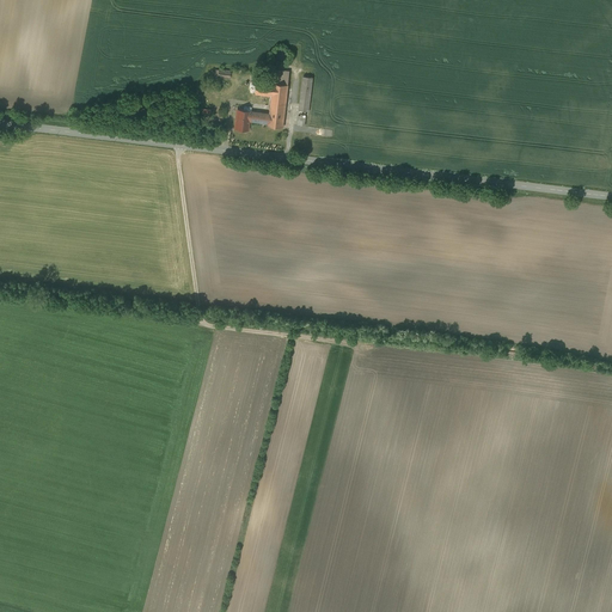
[(285,47),(281,47),(279,47),(277,48),(275,49),(274,51),(274,54),(274,55),(276,59),(279,60),(281,61),(283,60),(287,59),(288,56),(289,54),(288,50),(287,48),(285,47)]
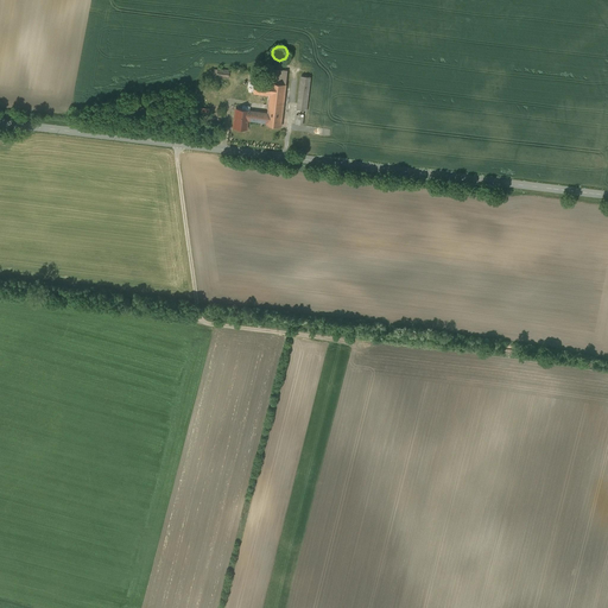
[(264,76),(255,75),(255,81),(286,84),(287,70),(274,69),(274,65),(266,64),(264,76)]
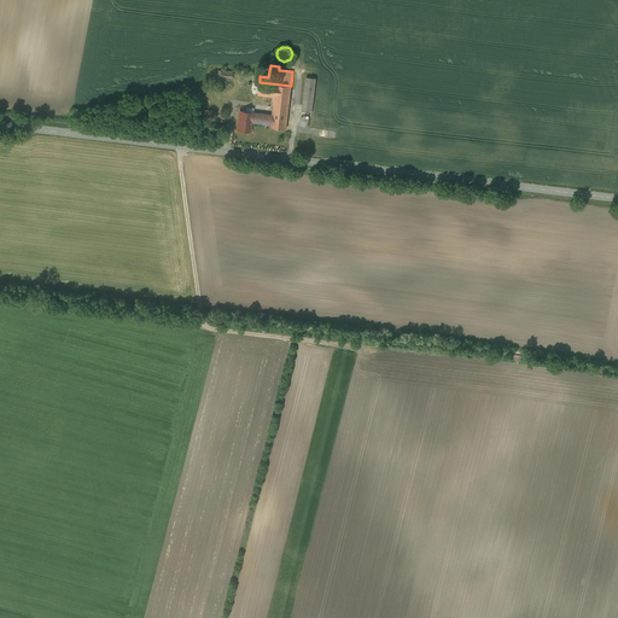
[(316,79),(307,77),(302,111),(312,112),(316,79)]
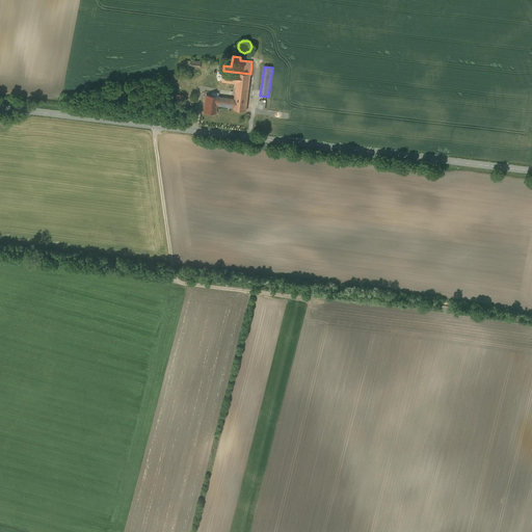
[(250,74),(223,71),(222,81),(237,83),(235,99),(230,99),(217,97),(216,105),(229,106),(229,105),(234,105),(234,109),(246,110),(250,74)]
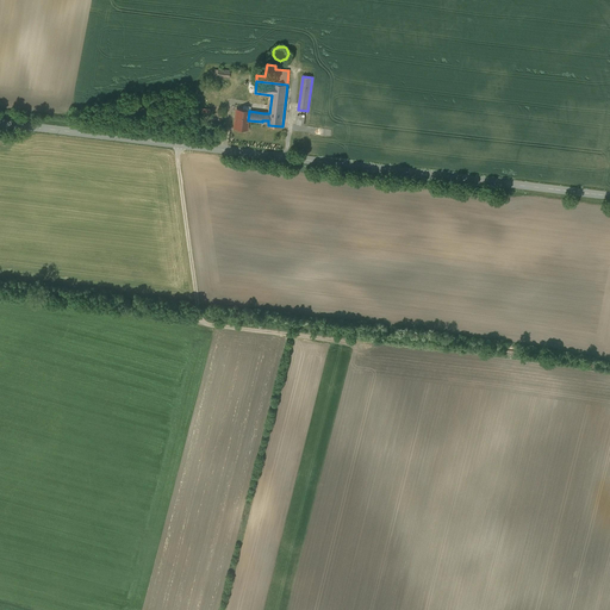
[(249,111),(236,110),(234,128),(247,130),(248,120),(249,111)]
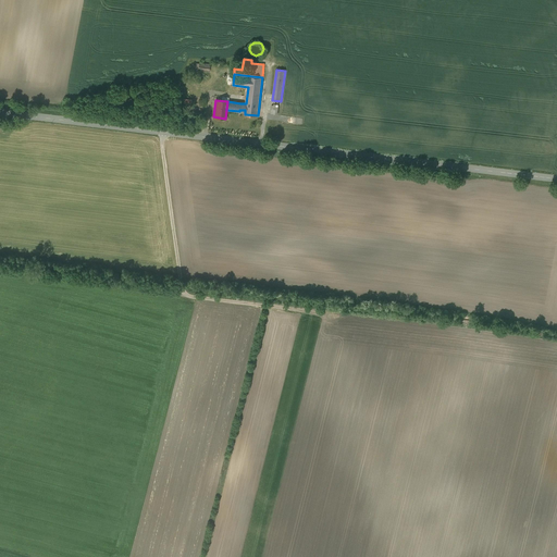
All buildings are outlined.
